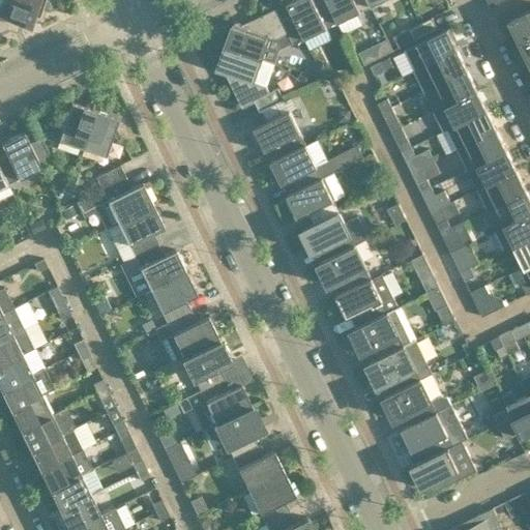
[(0,0),(0,31),(21,21),(30,25),(34,12),(38,15),(42,3),(32,0),(0,0)]
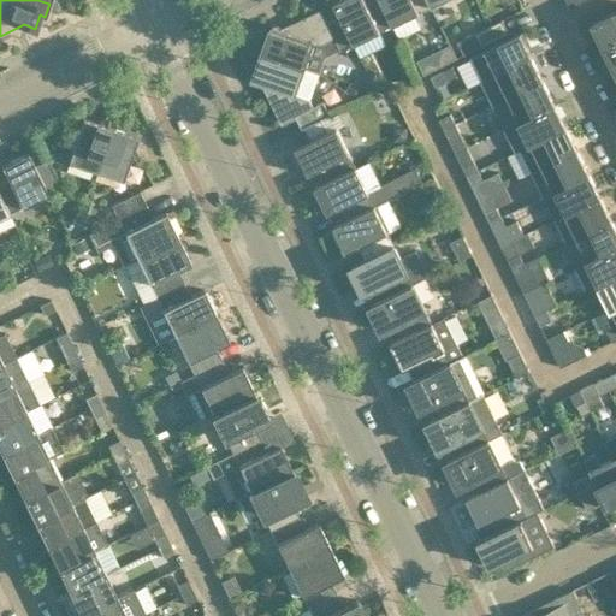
[(337,0),(333,3),(339,16),(341,15),(354,43),(394,24),(380,0),(371,0),(367,3),(365,0),(337,0)]
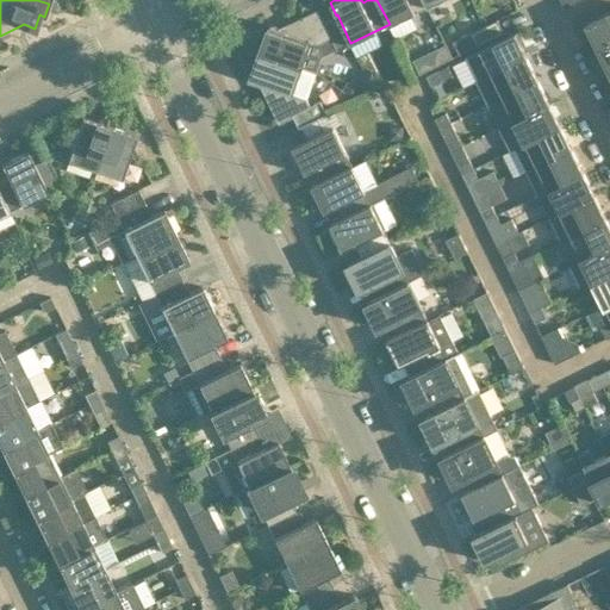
[(428,6),(424,0),(377,0),(390,24),(428,6)]
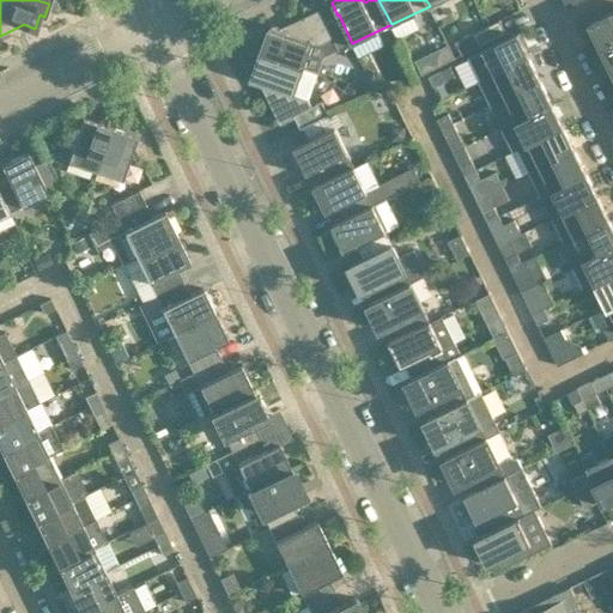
[(339,50),(352,43),(339,14),(338,16),(326,22),(319,8),(315,11),(279,28),(271,24),(261,52),(304,66),(314,41),(320,43),(328,38),(333,36),(335,43),(339,49),(339,50)]
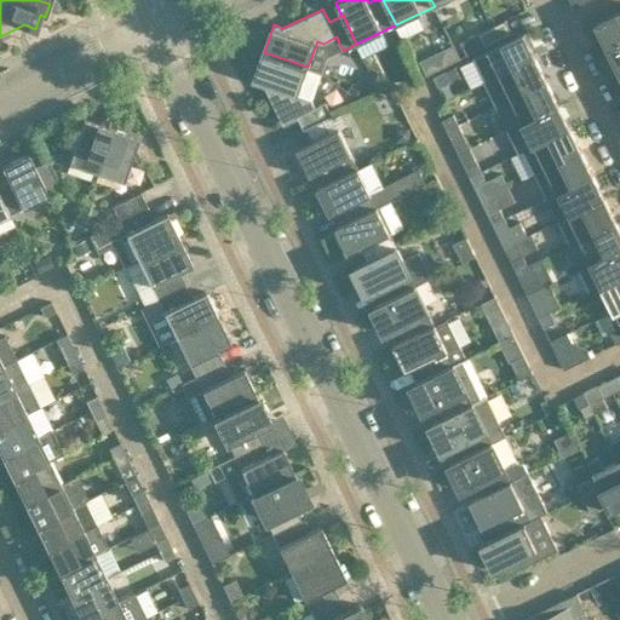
[(619,10),(593,23),(595,24),(597,23),(609,46),(619,40),(619,10)]
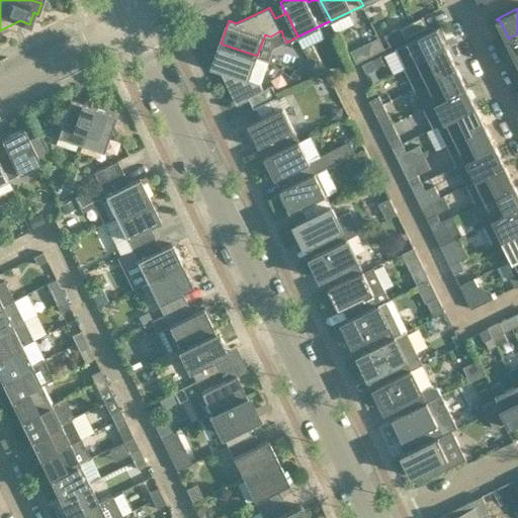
[(400,27),(405,38),(428,27),(422,16),(400,27)]
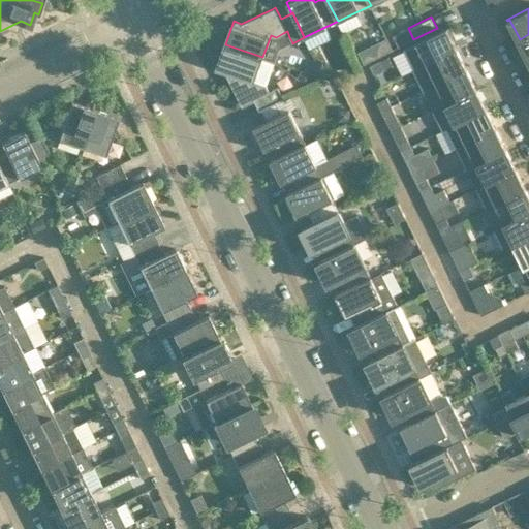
[(406,48),(415,68),(457,48),(447,29),(450,27),(449,26),(406,48)]
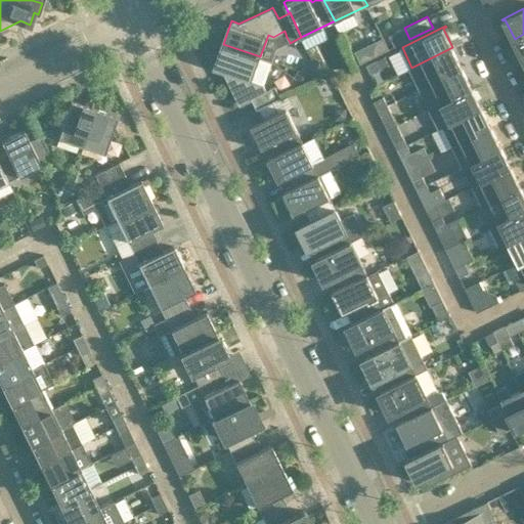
[(404,28),(389,35),(394,46),(409,39),(404,28)]
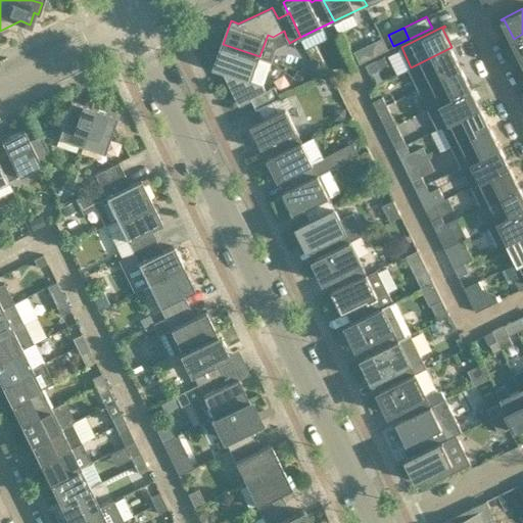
[(522,34),(514,39),(522,58),(522,34)]
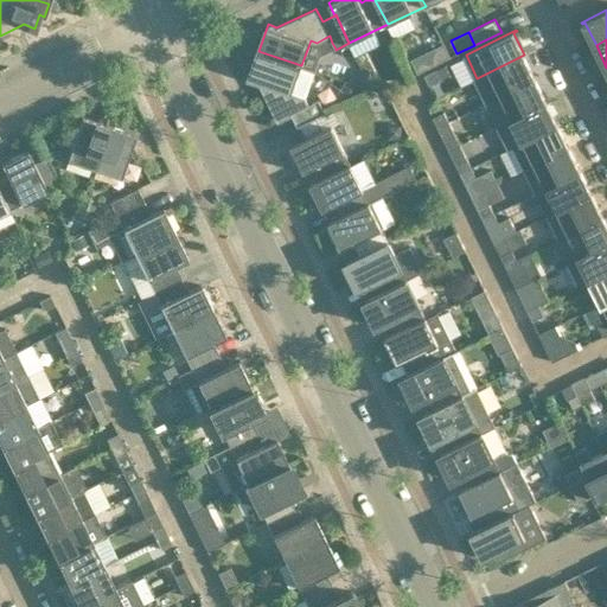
[(319,98),(307,104),(305,101),(315,71),(301,65),(259,51),(249,77),(260,81),(279,120),(292,114),(298,126),(299,125),(317,116),(325,112),(320,100),(319,98)]
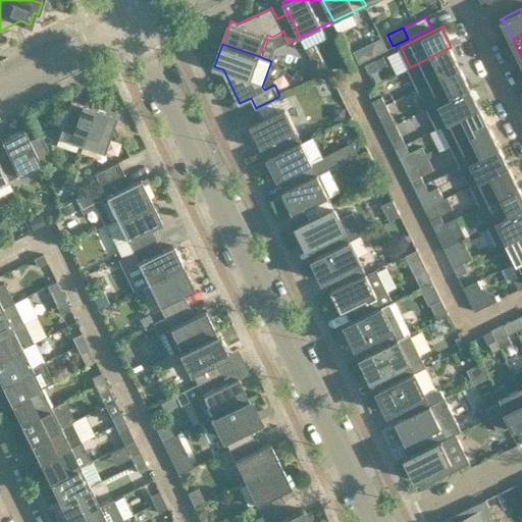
[(368,45),(354,51),(359,63),(373,56),(368,45)]
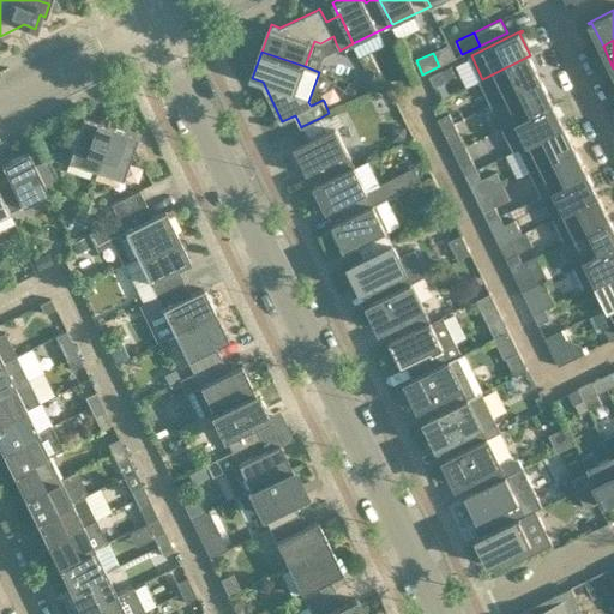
[(493,103),(506,96),(542,79),(530,55),(482,79),(479,80),(491,104),(493,103)]
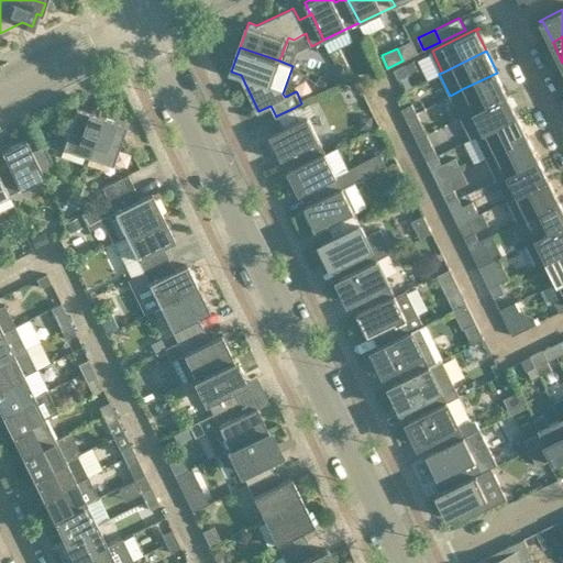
[(404,65),(394,69),(398,79),(408,74),(404,65)]
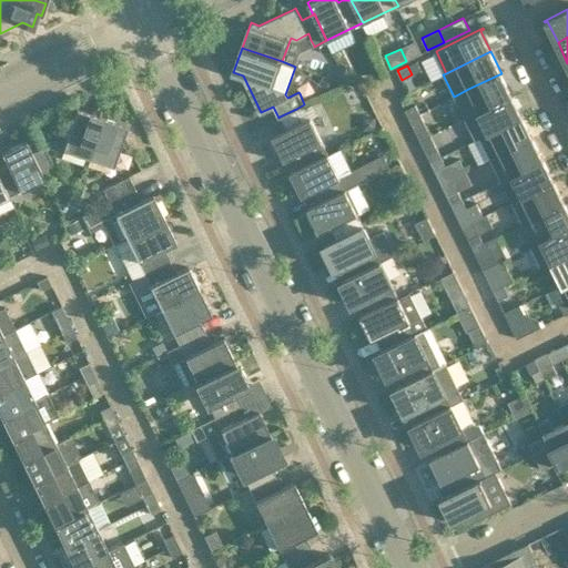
[(456,95),(454,97),(465,118),(467,117),(479,111),(511,94),(501,73),(468,89),(456,95)]
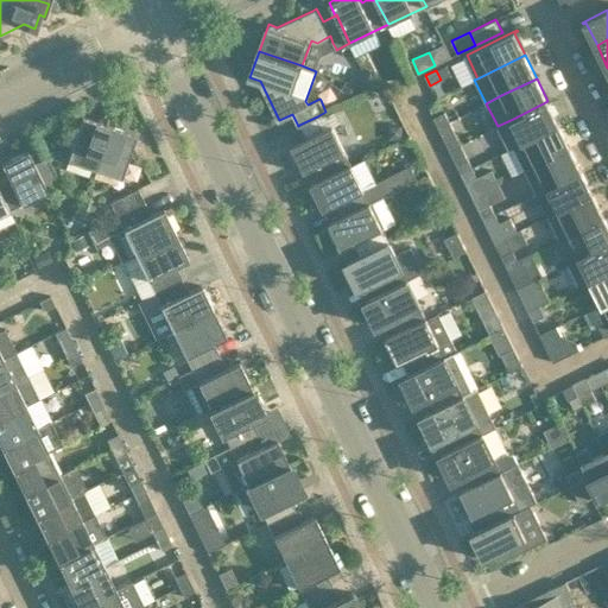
[(508,149),(513,147),(559,125),(548,101),(500,125),(498,126),(508,149)]
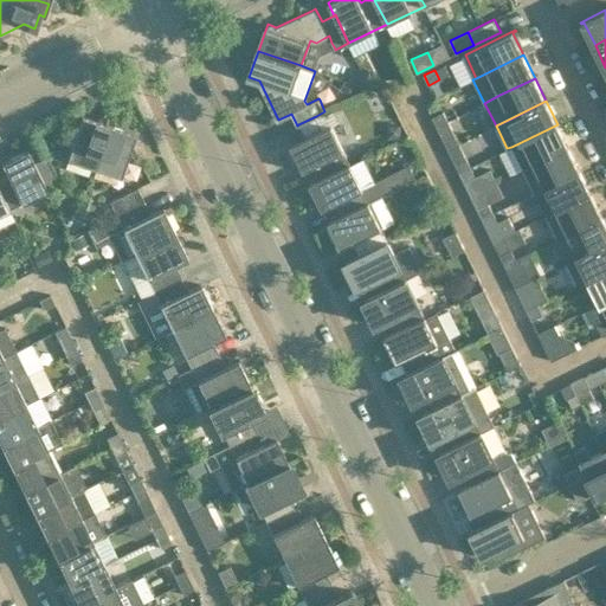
[(444,113),(432,117),(436,127),(447,121),(444,113)]
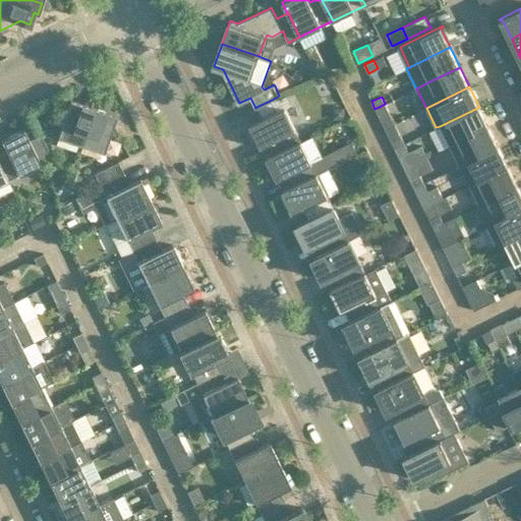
[(57,135),(80,143),(93,107),(69,99),(57,135)]
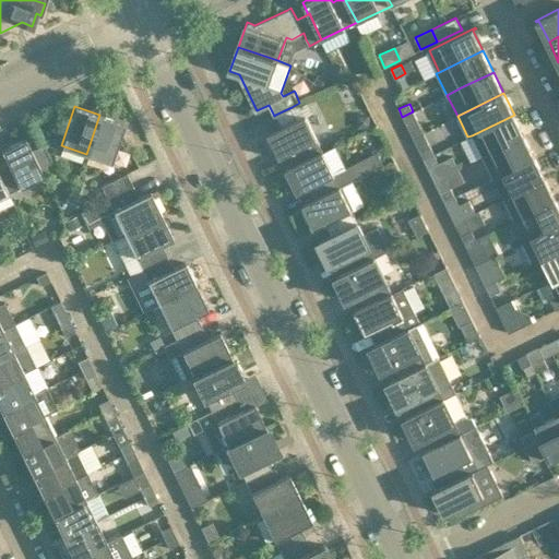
[(282,127),(298,119),(292,107),(275,115),(282,127)]
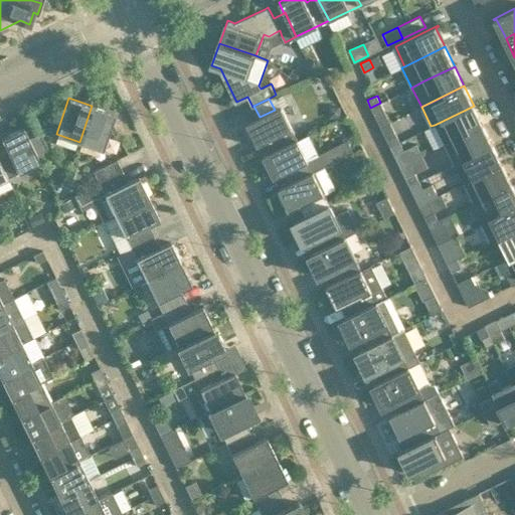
[(380,103),(370,108),(374,116),(384,112),(380,103)]
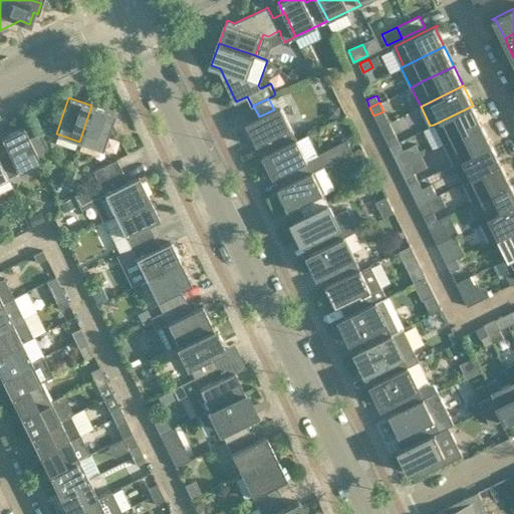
[(91,105),(79,142),(101,150),(114,113),(91,105)]
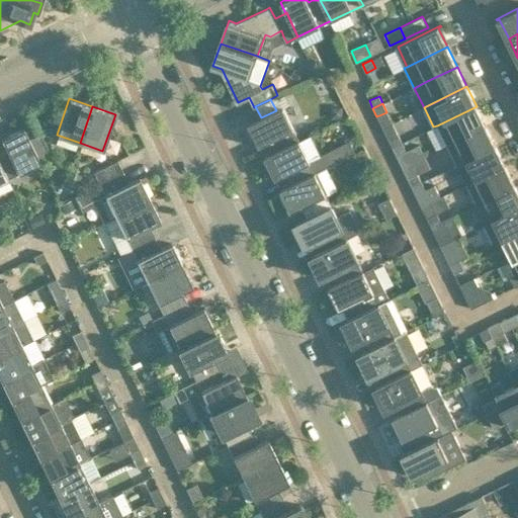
[(437,125),(447,145),(486,125),(477,106),(437,125)]
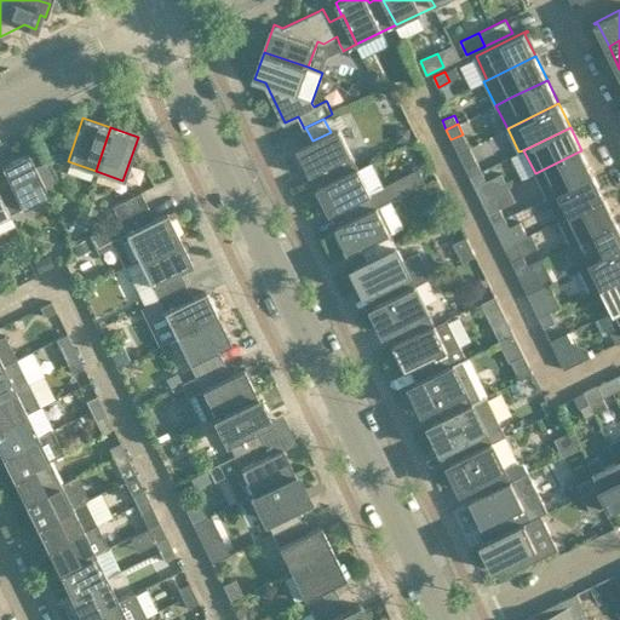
[(331,132),(313,141),(297,148),(310,174),(323,168),(329,182),(359,167),(350,150),(339,128),(331,132)]
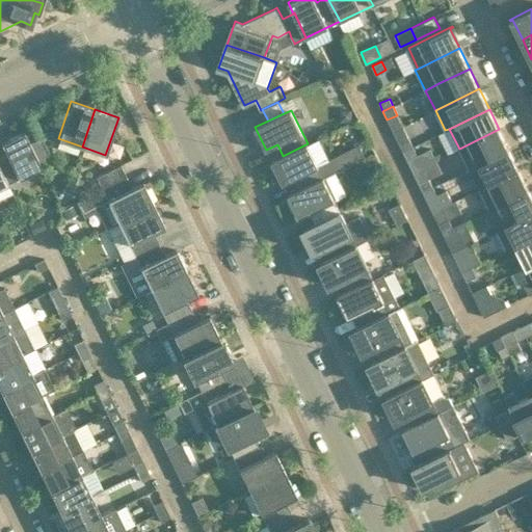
[(351,110),(341,110),(341,121),(351,121),(351,110)]
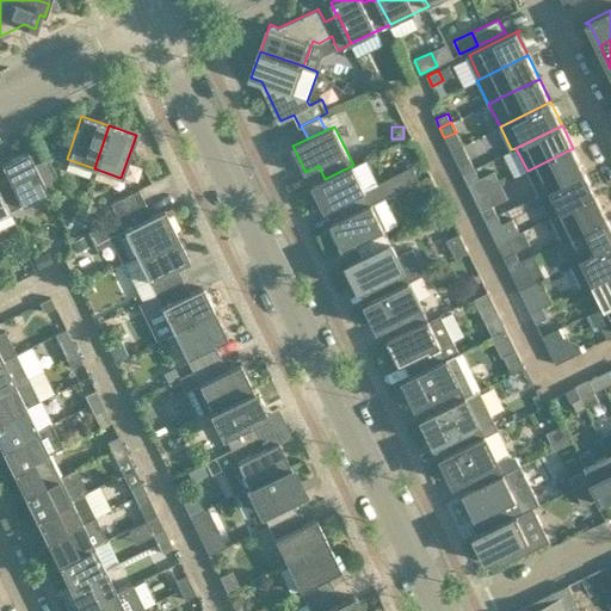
[(528,171),(538,193),(585,171),(573,148),(528,171)]
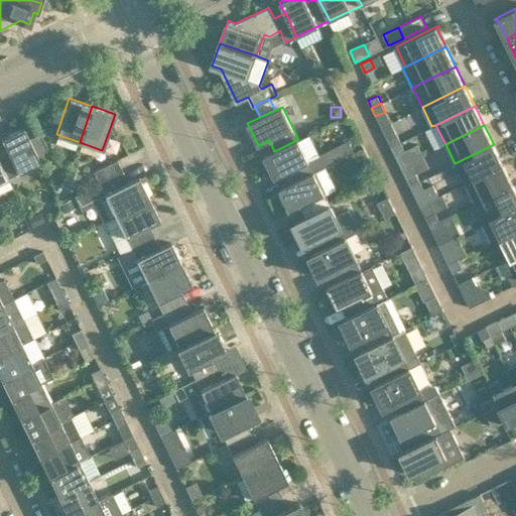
[(6,149),(0,151),(0,162),(7,177),(40,161),(28,138),(23,127),(1,138),(6,149)]
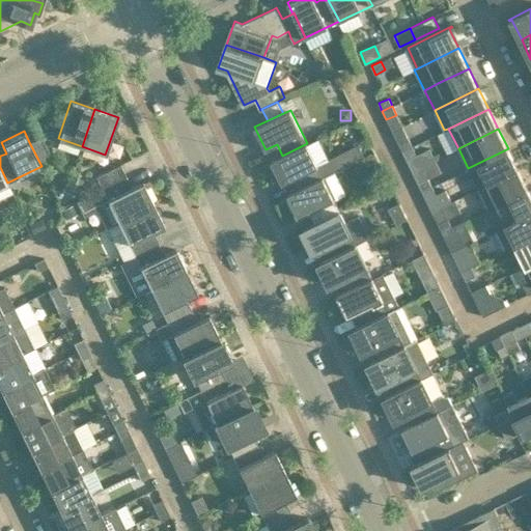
[(29,142),(42,166),(52,161),(40,137),(29,142)]
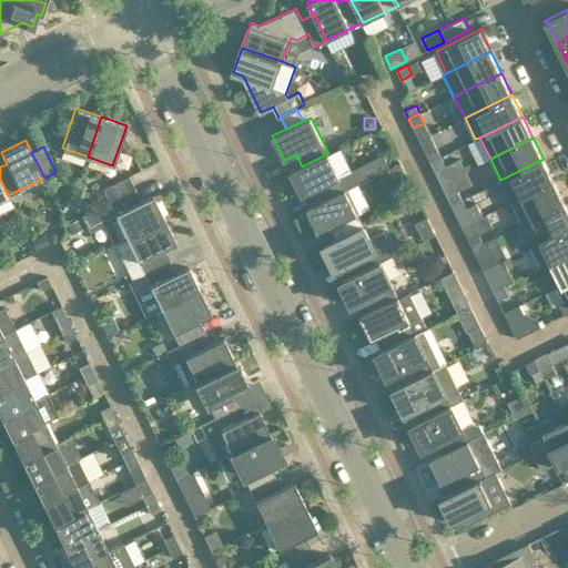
[(428,153),(426,154),(429,161),(429,162),(432,161),(440,156),(436,149),(428,153)]
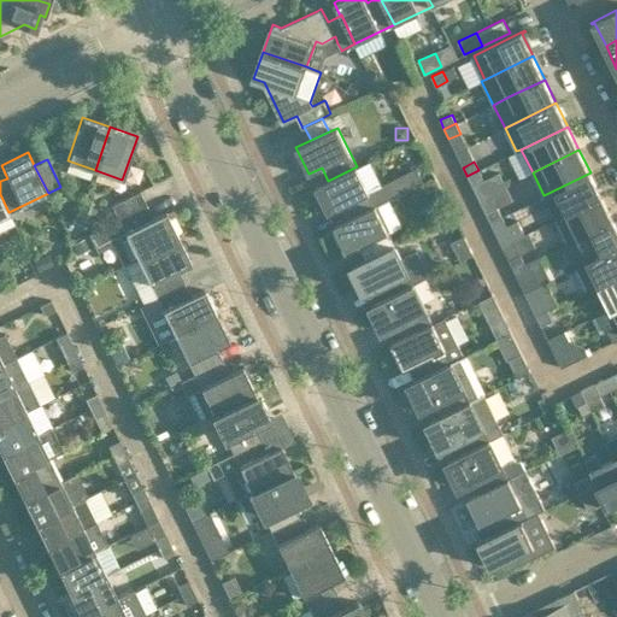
[(341,206),(347,219),(376,206),(357,166),(328,181),(315,187),(328,213),(341,206)]
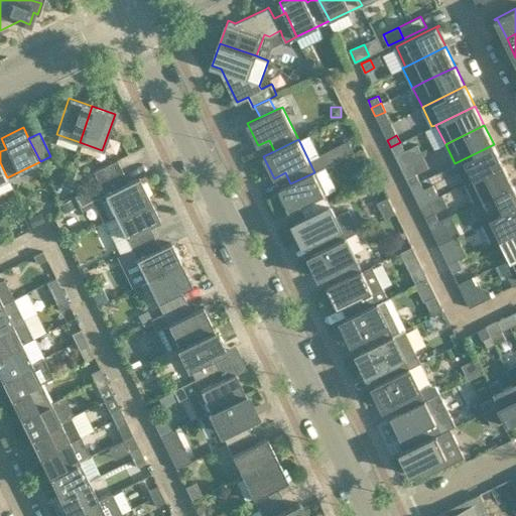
[(350,140),(324,152),(330,164),(356,152),(350,140)]
